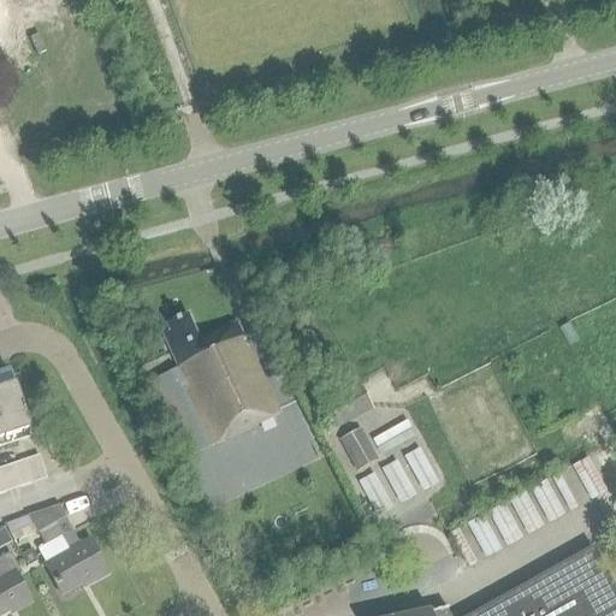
[(165,326),(167,333),(161,336),(177,369),(175,371),(209,446),(278,415),(235,324),(197,341),(187,317),(165,326)]
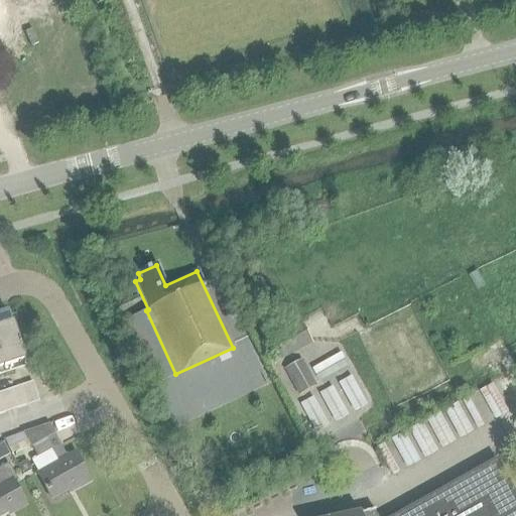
[(484,285),(478,270),(466,276),(474,291),(484,285)]
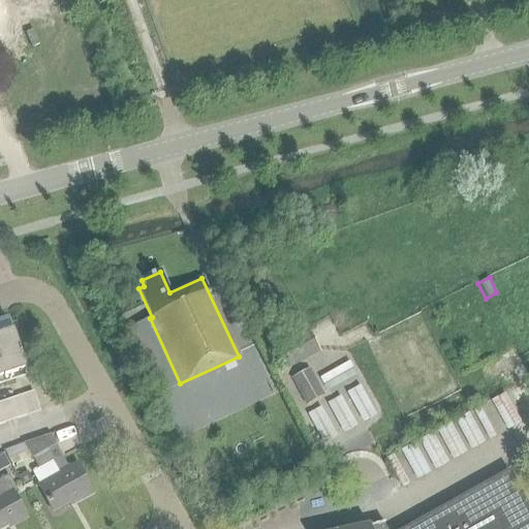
[(273,345),(286,371),(319,353),(307,328),(273,345)]
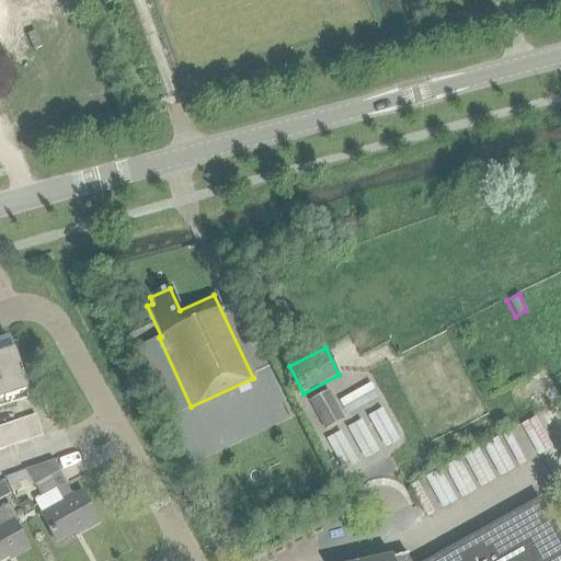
[(0,401),(26,392),(32,390),(18,350),(0,355),(0,401)]
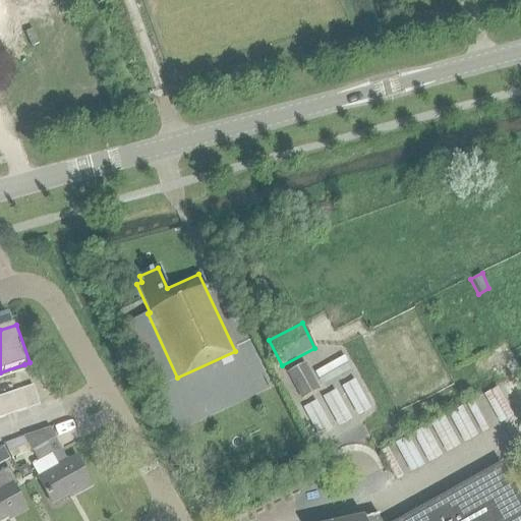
[(344,354),(314,371),(322,384),(351,366),(344,354)]
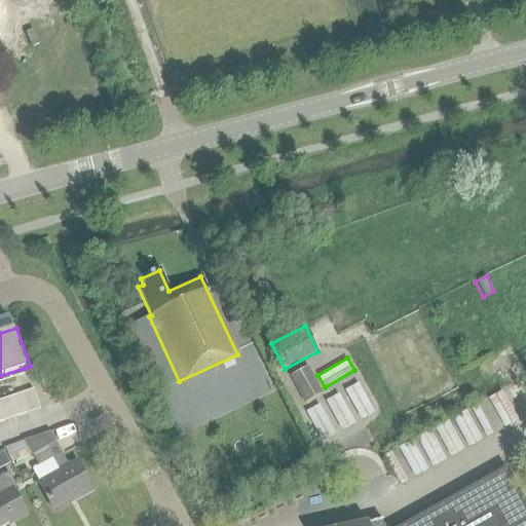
[(304,404),(321,395),(306,368),(289,377),(304,404)]
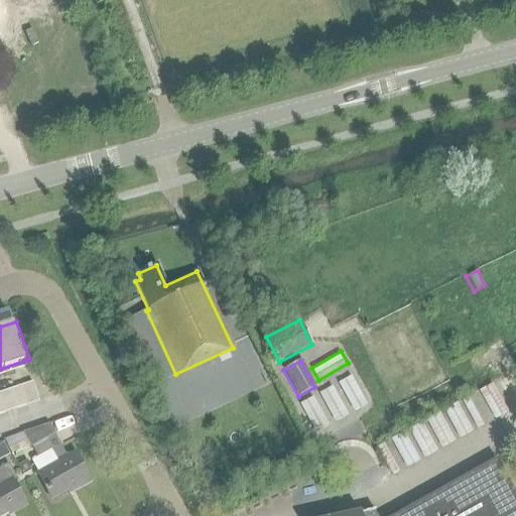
[(351,374),(339,381),(355,409),(367,402),(351,374)]
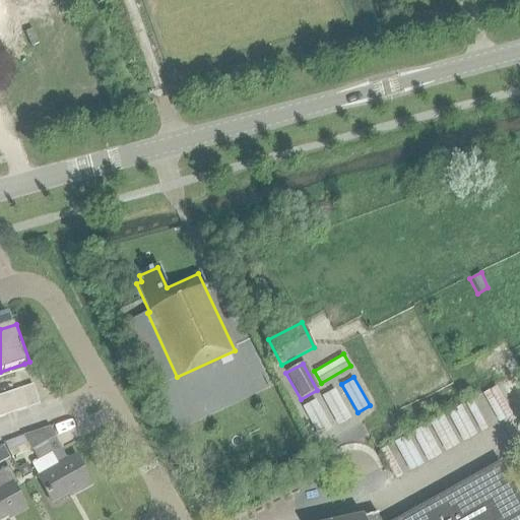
[(334,387),(322,394),(338,424),(350,416),(334,387)]
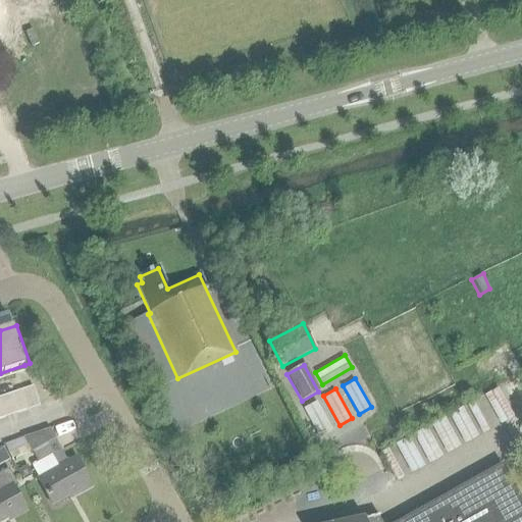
[(15,414),(24,411),(17,392),(8,395),(15,414)]
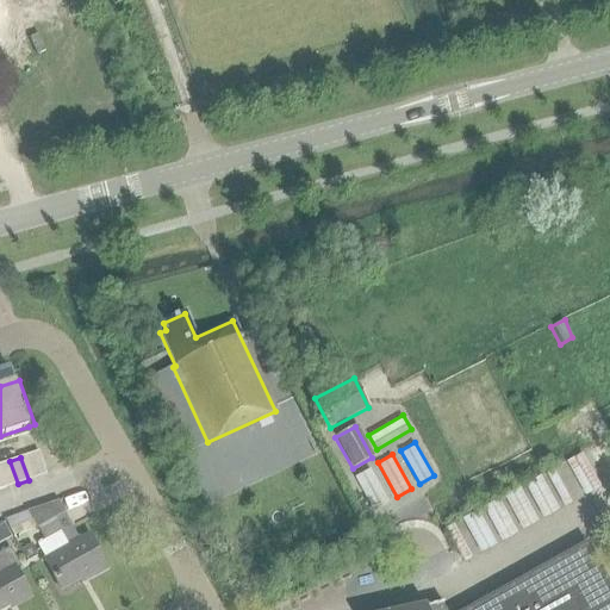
[(369,467),(354,474),(374,510),(388,500),(369,467)]
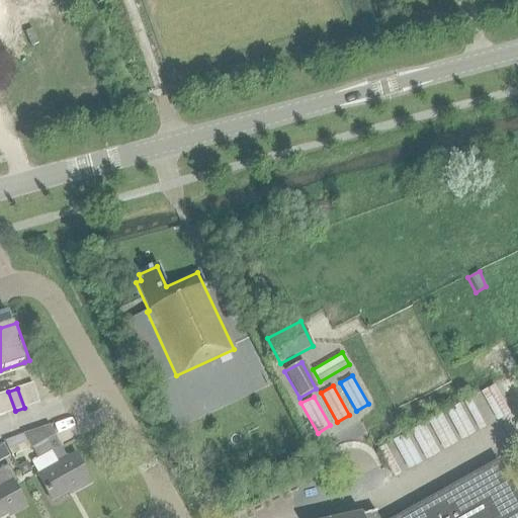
[(466,406),(366,454),(380,486),(482,436),(466,406)]
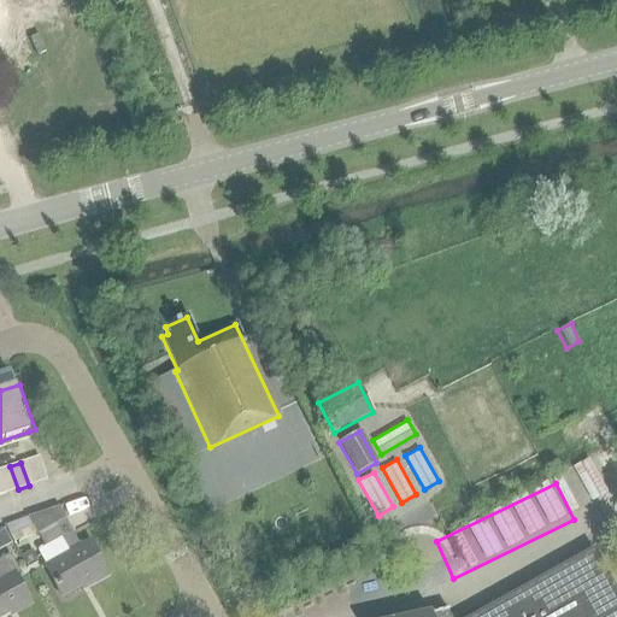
[(60,507),(28,518),(36,534),(63,519),(64,521),(66,518),(60,507)]
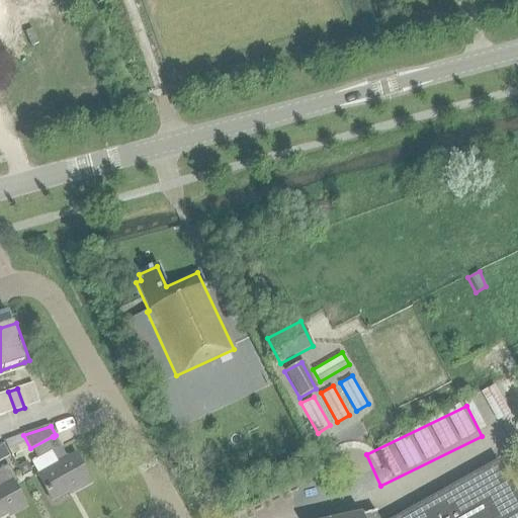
[(51,502),(71,491),(73,494),(90,484),(75,455),(66,459),(54,437),(53,436),(30,448),(36,459),(31,463),(38,476),(36,477),(51,502)]
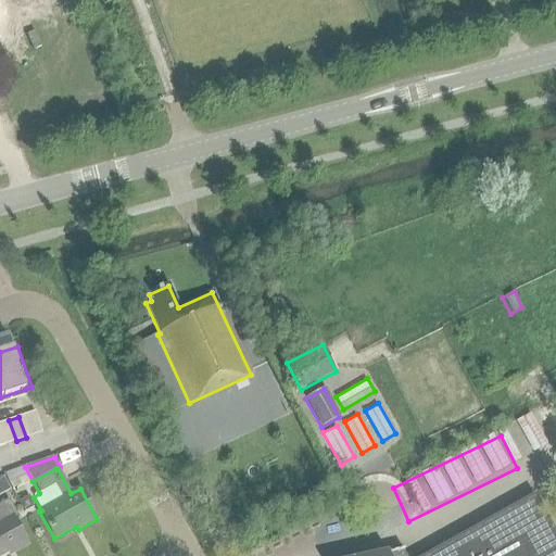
[(402,555),(401,553),(403,553),(403,551),(387,555),(387,553),(369,555),(555,555),(555,535),(533,495),(424,555),(402,555)]
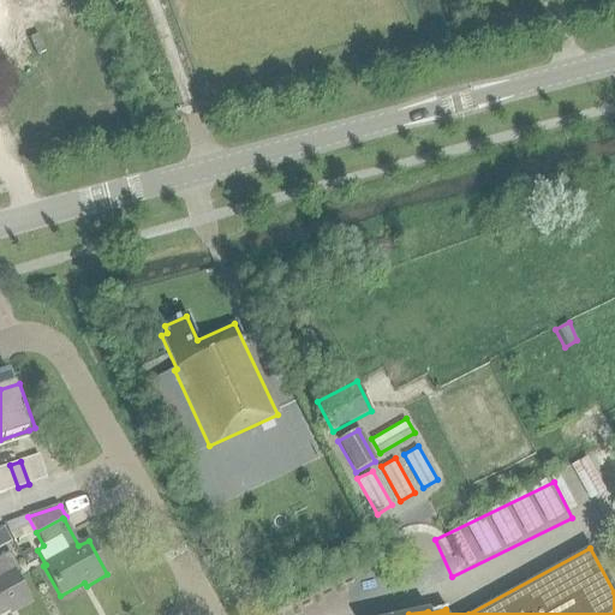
[(0,614),(15,608),(16,610),(30,602),(15,573),(18,571),(9,554),(0,557),(0,614)]
